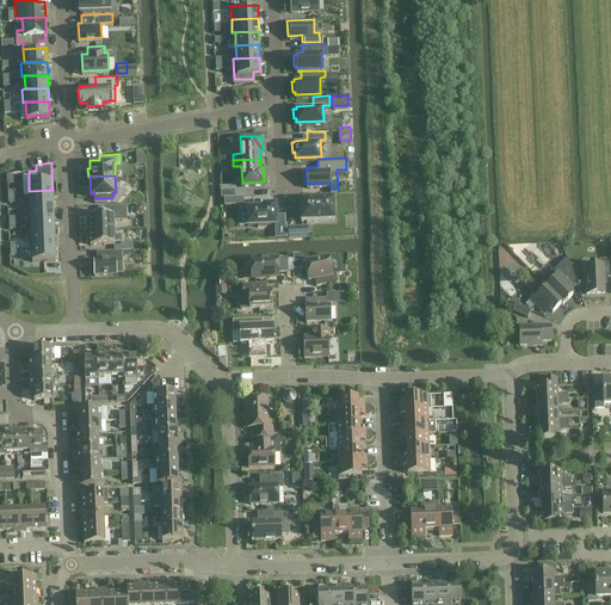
[(29,191),(30,204),(53,203),(53,190),(29,191)]
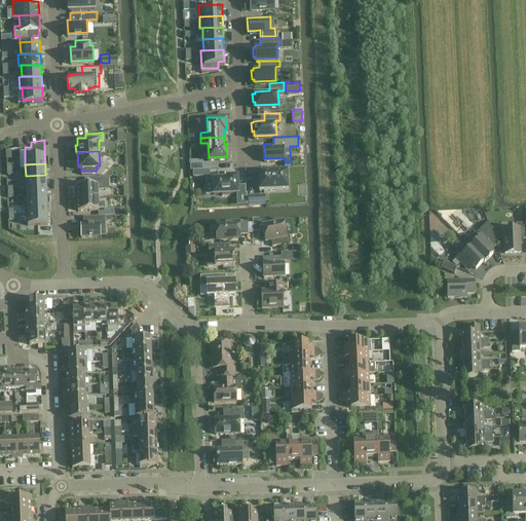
[(258,169),(259,187),(288,186),(287,168),(258,169)]
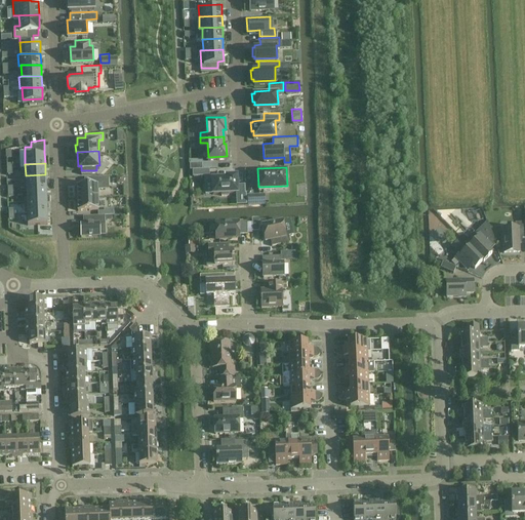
[(220,173),(205,174),(205,180),(212,178),(212,190),(221,190),(221,192),(228,192),(228,190),(236,189),(236,201),(246,201),(246,189),(245,189),(245,181),(237,182),(236,172),(227,173),(227,175),(220,175),(220,173)]
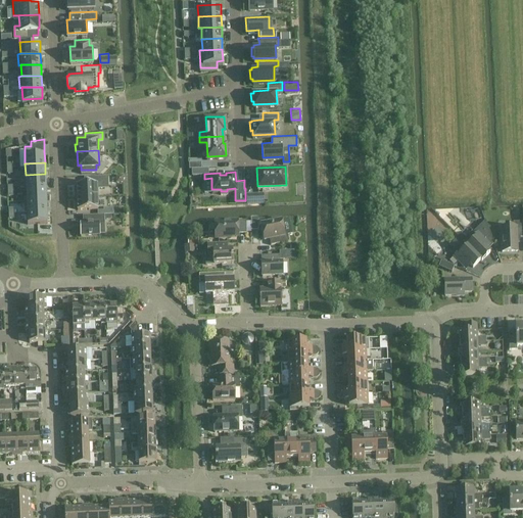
[(87,180),(77,181),(77,193),(97,192),(97,185),(104,185),(104,183),(108,183),(107,173),(87,174),(87,180)]
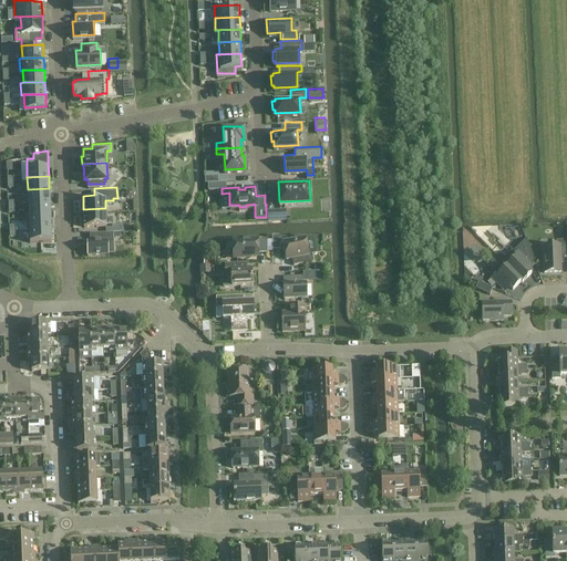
[(50,200),(49,188),(28,189),(28,201),(50,200)]
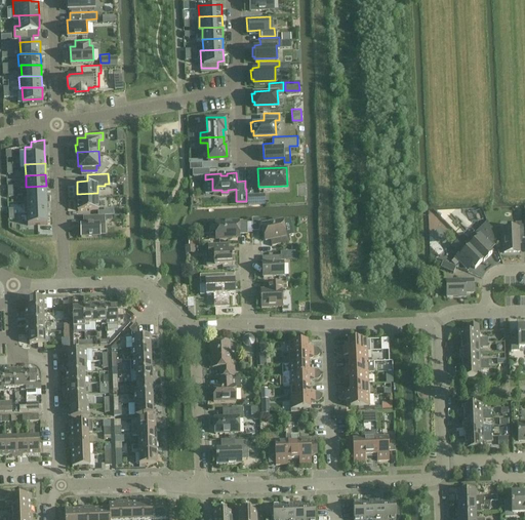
[(27,198),(46,197),(46,186),(26,187),(27,198)]
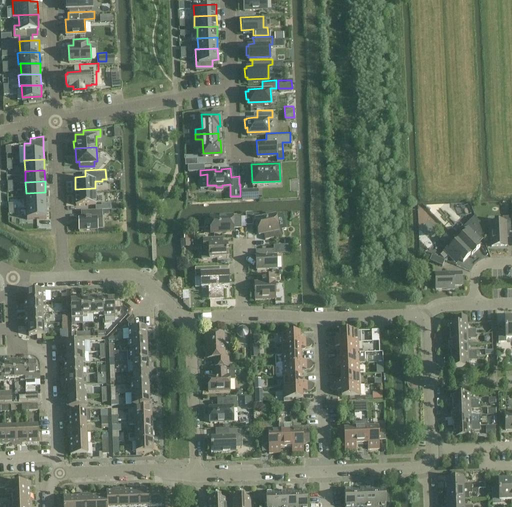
[(95,188),(75,189),(76,202),(96,201),(95,188)]
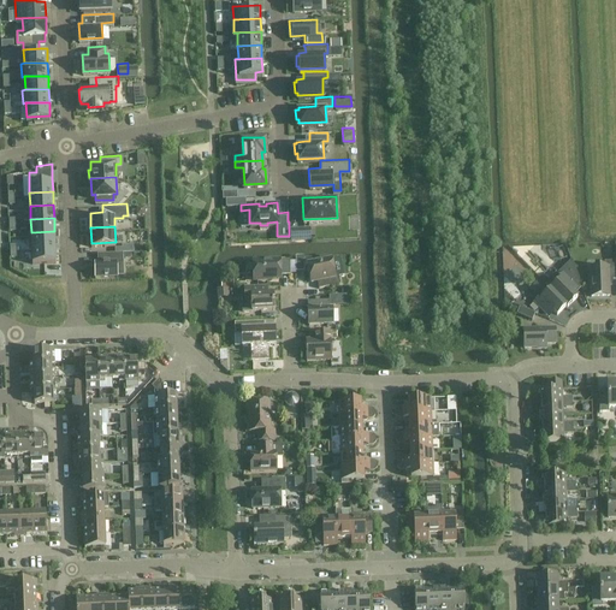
[(31,232),(28,232),(29,247),(31,247),(31,246),(55,244),(54,231),(31,232)]
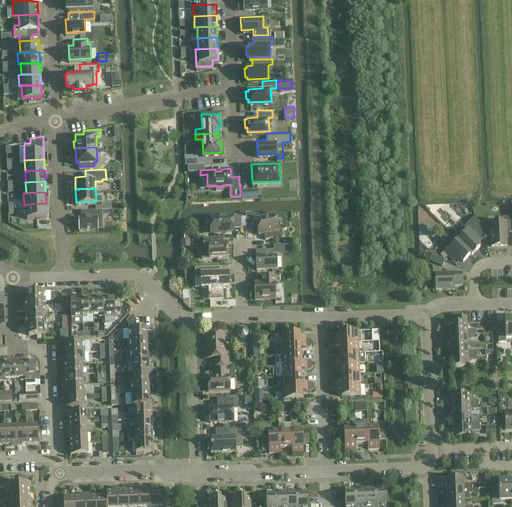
[(46,215),(46,203),(26,204),(26,205),(27,216),(46,215)]
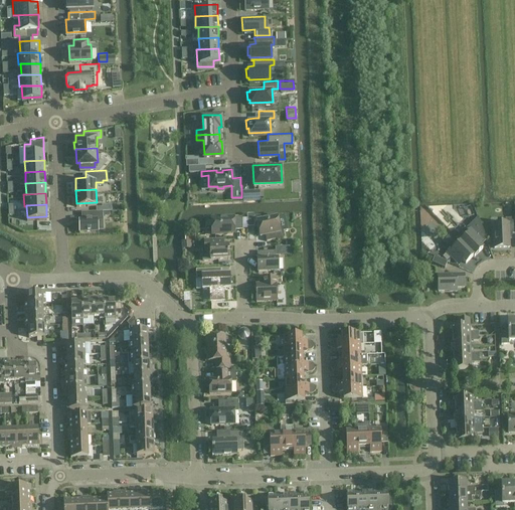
[(81,216),(78,216),(79,228),(98,227),(98,216),(103,216),(103,212),(103,208),(81,209),(81,216)]
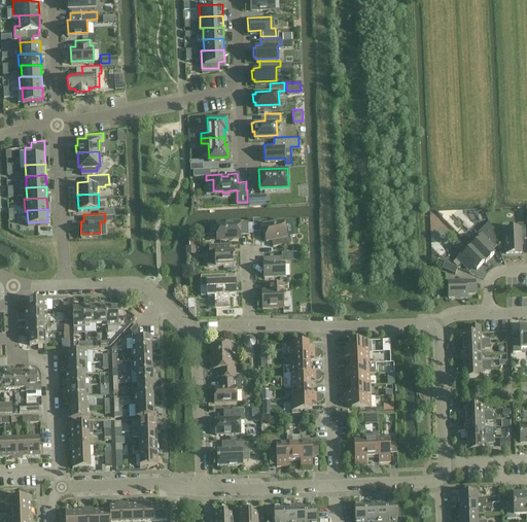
[(286,233),(283,217),(270,219),(270,221),(264,223),(266,238),(271,237),(273,243),(291,239),(289,232),(286,233)]
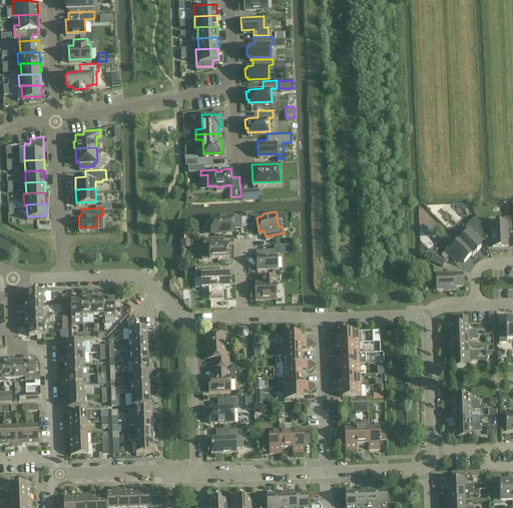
[(476,212),(475,212),(476,213),(455,233),(459,237),(472,250),(472,251),(481,243),(475,238),(478,234),(483,232),(485,236),(476,212)]
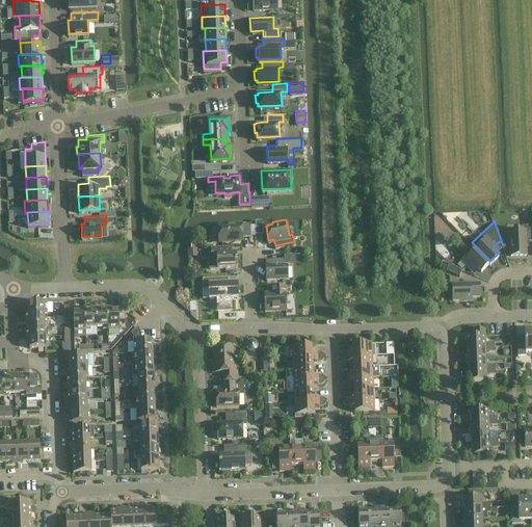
[(531,237),(531,220),(522,221),(522,227),(509,228),(510,253),(527,252),(526,238),(531,237)]
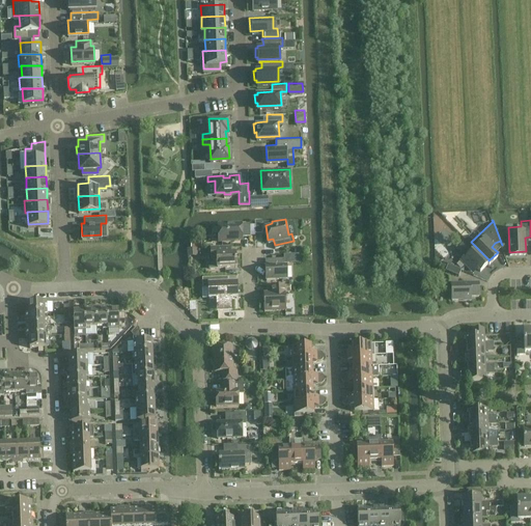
[(250,233),(249,221),(241,221),(218,222),(219,238),(242,237),(242,233),(250,233)]
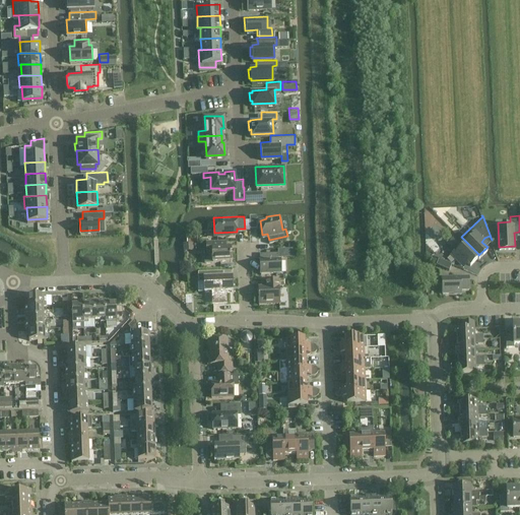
[(224,238),(212,239),(206,239),(207,251),(212,251),(212,259),(231,258),(231,244),(224,244),(224,238)]
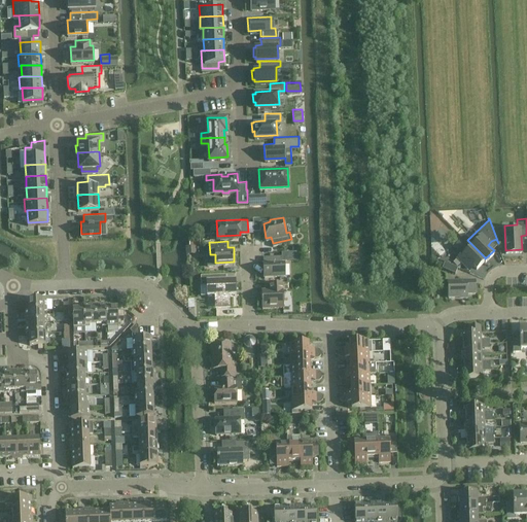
[(471,244),(463,251),(461,249),(457,254),(469,267),(473,263),(477,266),(485,257),(471,244)]
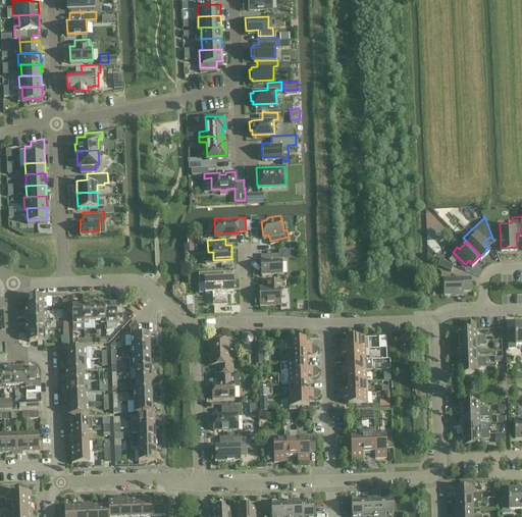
[(292,252),(292,245),(278,246),(278,251),(261,251),(261,271),(281,270),(281,258),(279,258),(279,252),(292,252)]
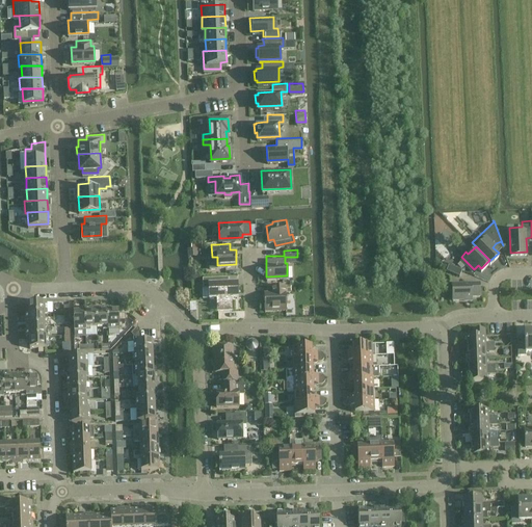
[(462,266),(449,261),(446,267),(459,272),(462,266)]
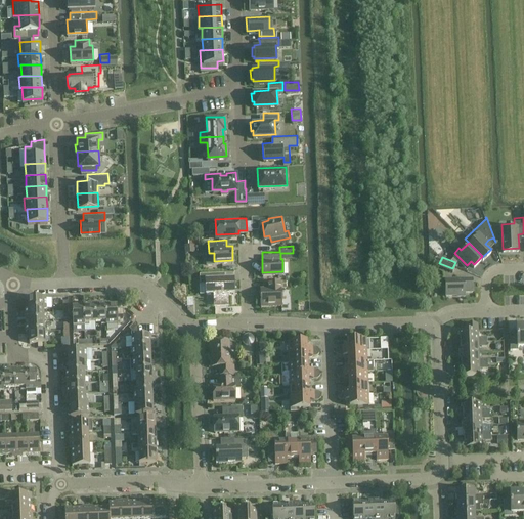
[(206,270),(200,270),(200,280),(206,280),(206,291),(214,291),(214,303),(228,302),(227,290),(233,290),(233,275),(224,275),(224,269),(206,270)]
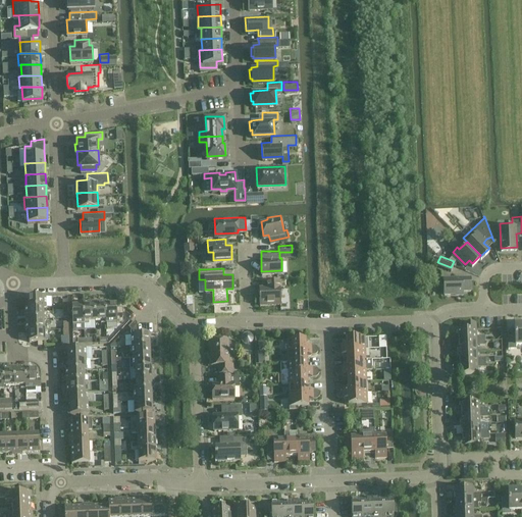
[(470,288),(470,274),(444,275),(445,292),(462,291),(462,288),(470,288)]
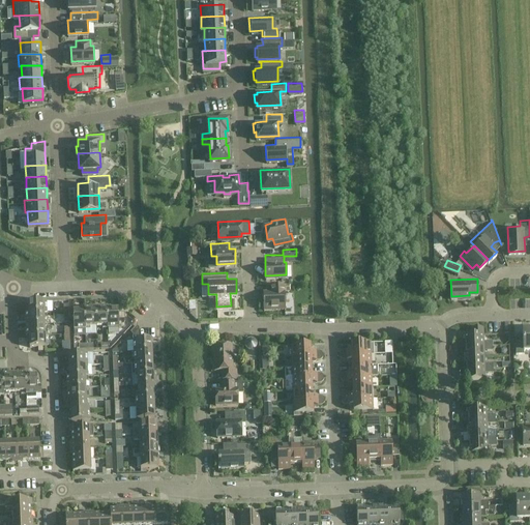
[(289,288),(289,282),(270,282),(270,288),(263,288),(264,307),(286,305),(285,288),(289,288)]
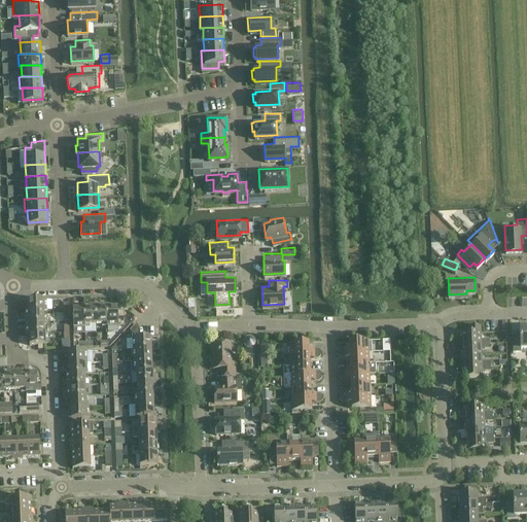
[(25,303),(25,308),(46,307),(45,296),(28,297),(28,303),(25,303)]
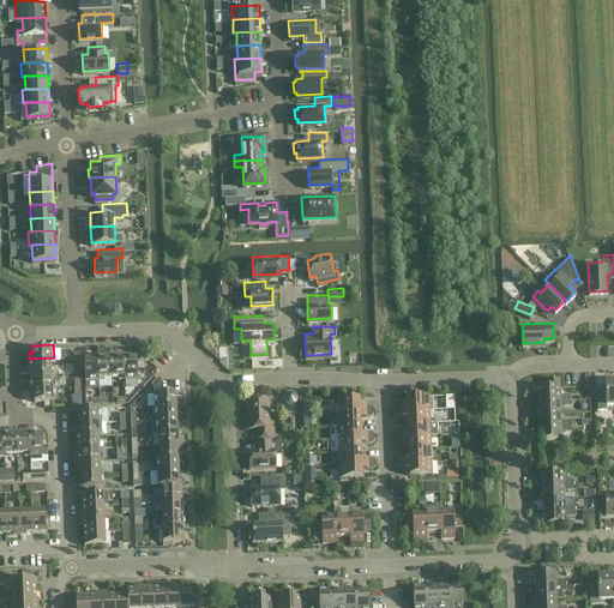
[(124,351),(125,375),(145,374),(144,357),(137,357),(137,354),(130,354),(130,350),(124,351)]
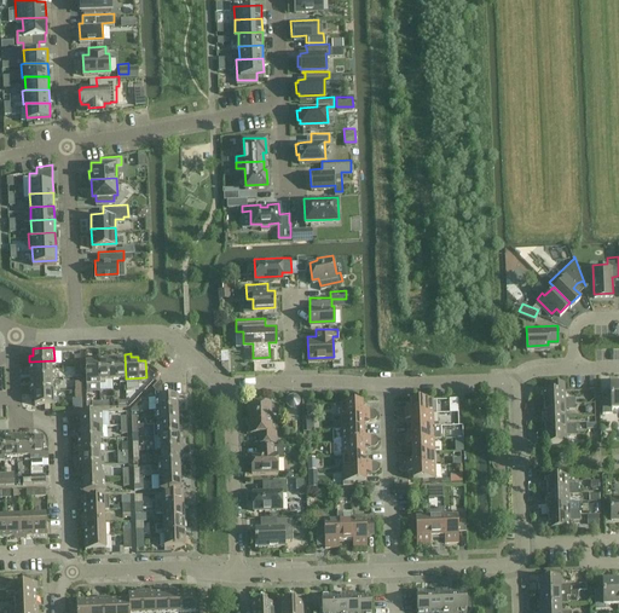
[(105,376),(113,376),(111,354),(98,356),(99,380),(105,380),(105,376)]
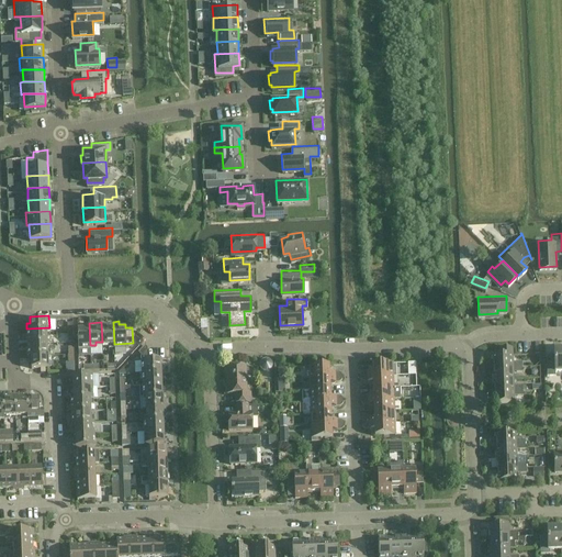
[(113,322),(101,322),(102,342),(109,342),(109,344),(114,344),(113,322)]
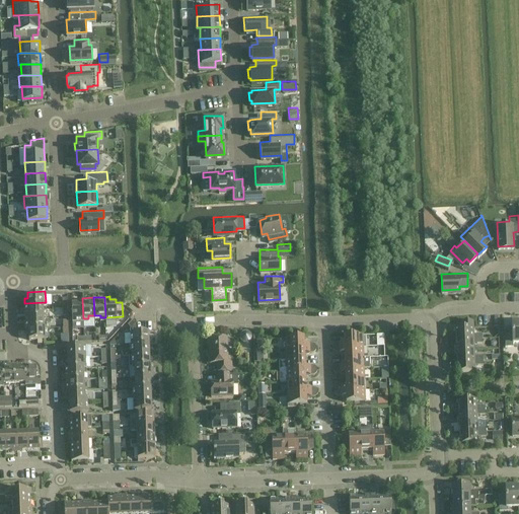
[(72,318),(83,318),(82,298),(78,298),(78,300),(71,301),(72,318)]
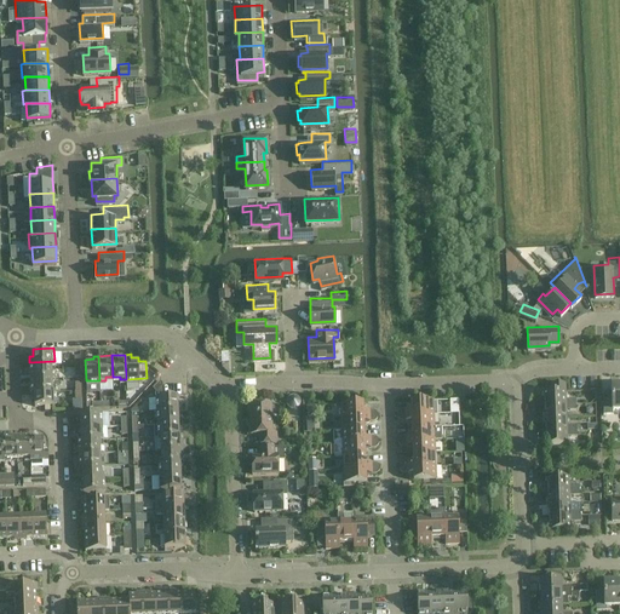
[(55,367),(55,361),(29,362),(30,376),(52,374),(51,367),(55,367)]
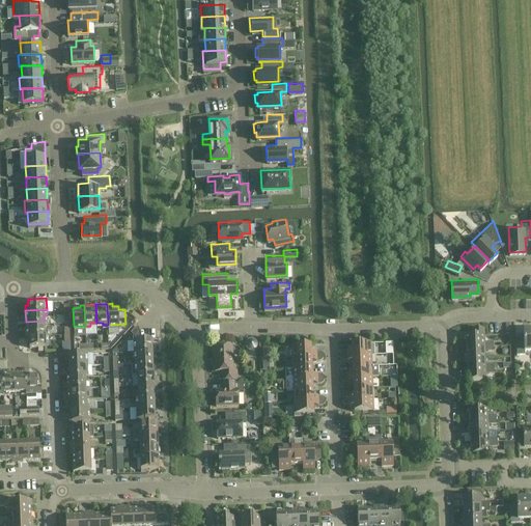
[(26,322),(26,333),(48,332),(47,327),(45,327),(45,321),(26,322)]
